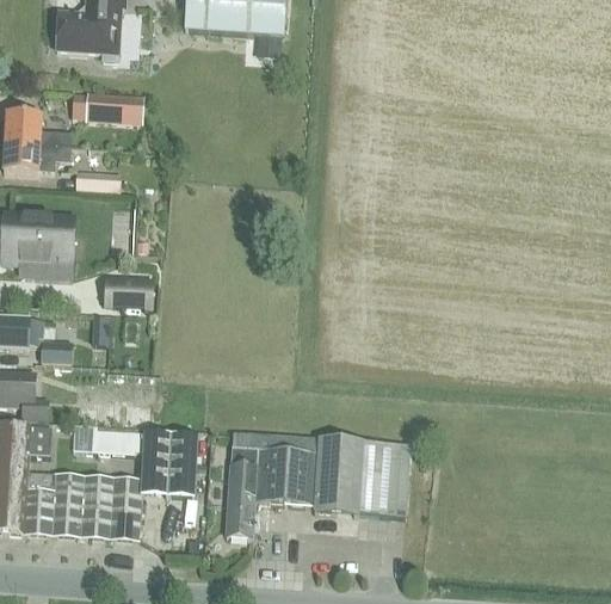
[(57,10),(55,48),(103,51),(104,32),(118,32),(119,6),(123,6),(123,0),(85,0),(85,7),(79,11),(57,10)]
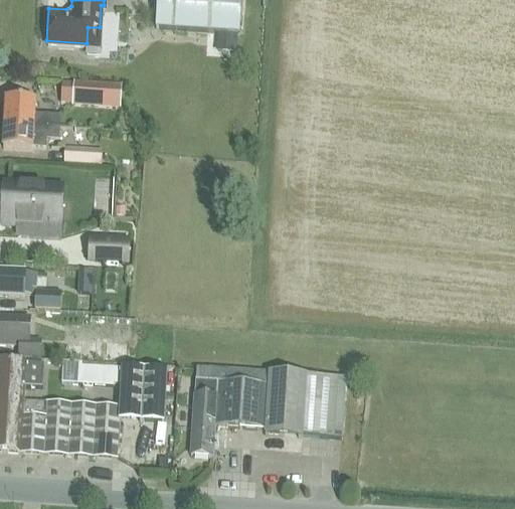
[(156,0),(154,23),(236,28),(238,0),(156,0)]
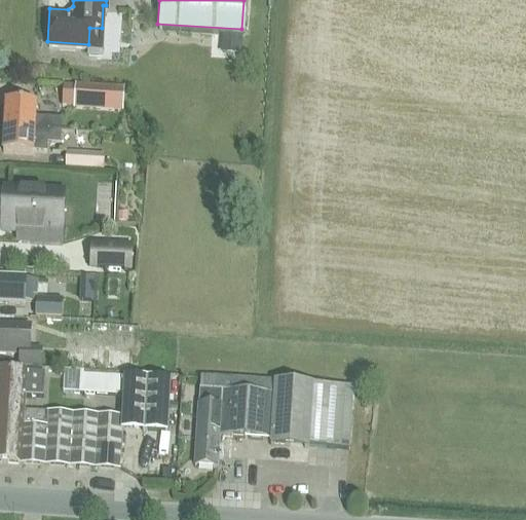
[(223,30),(221,46),(240,49),(242,32),(223,30)]
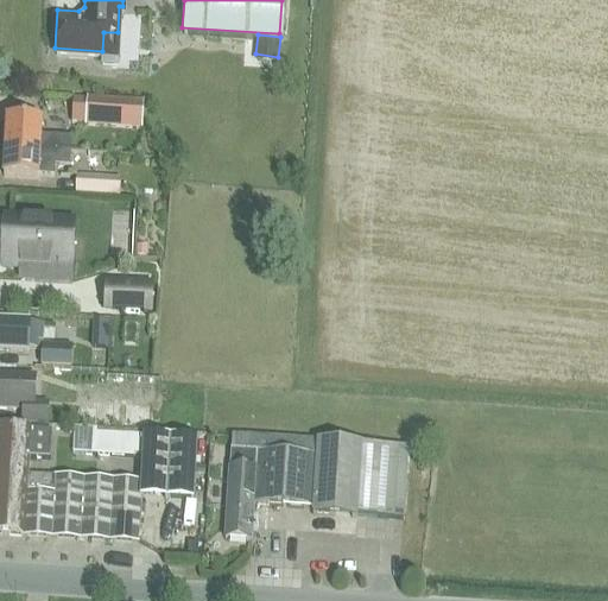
[(144,96),(86,95),(84,121),(143,124),(144,96)]
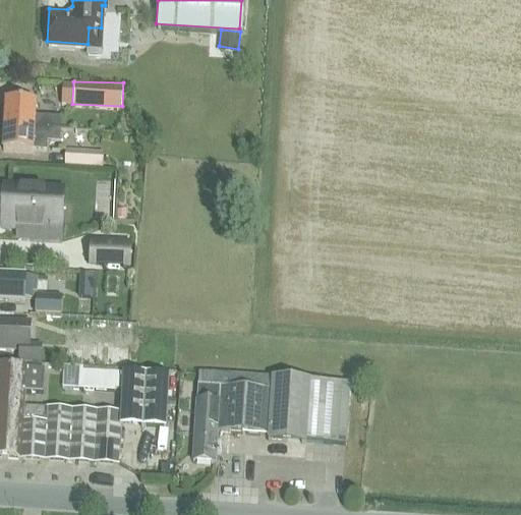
[(6,97),(4,123),(58,124),(58,126),(60,126),(60,114),(33,113),(34,98),(6,97)]
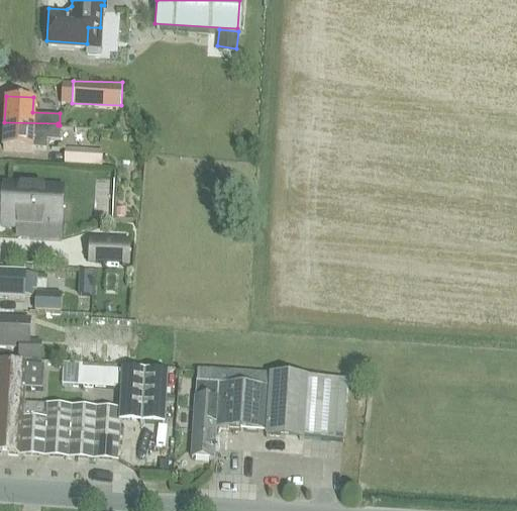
[(58,123),(4,122),(3,145),(31,146),(32,144),(45,144),(45,136),(59,136),(60,125),(58,125),(58,123)]
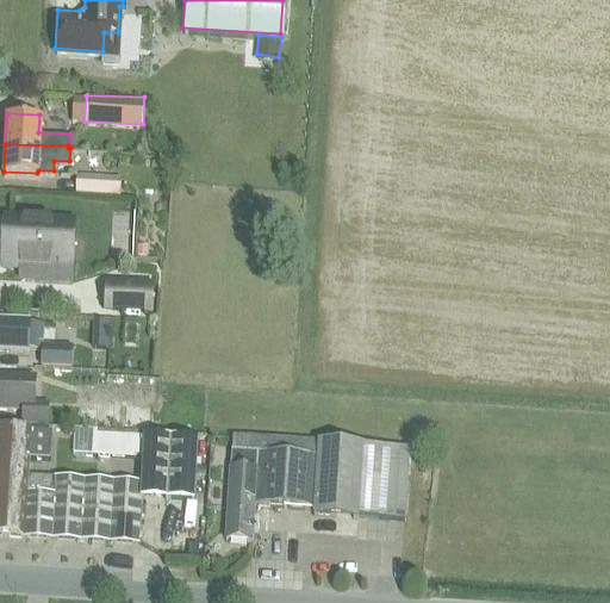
[(76,171),(76,187),(76,191),(120,192),(122,173),(76,171)]
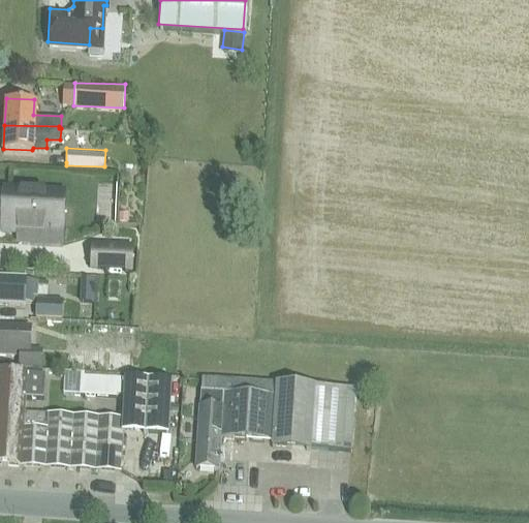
[(2,186),(0,218),(0,226),(50,229),(52,188),(2,186)]
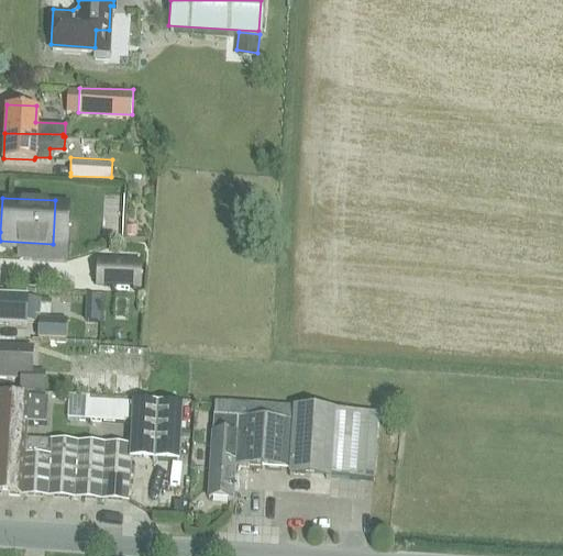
[(128,220),(128,231),(138,232),(139,221),(128,220)]
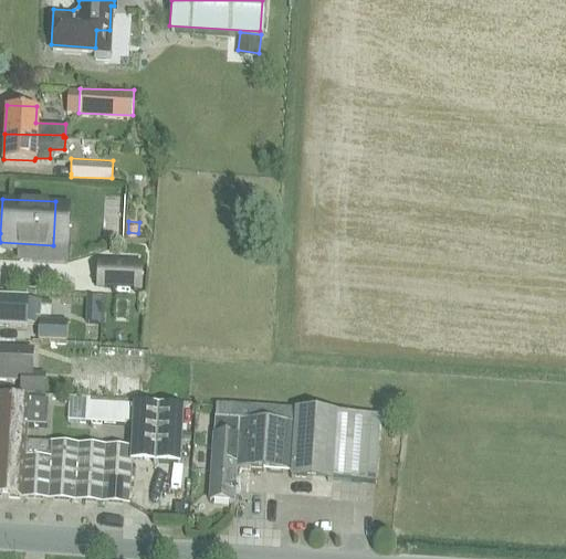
[(98,259),(97,281),(140,284),(142,262),(98,259)]
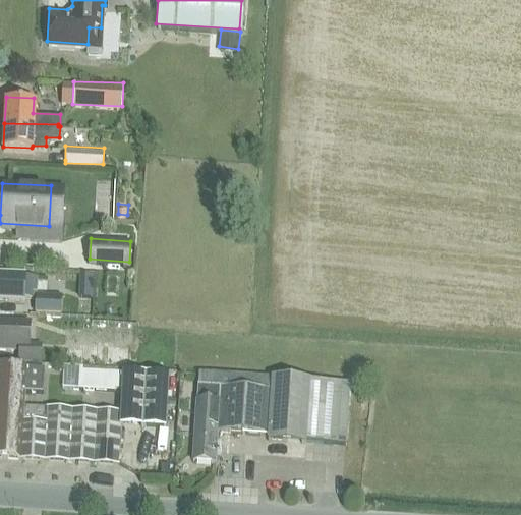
[(33,309),(58,310),(59,294),(33,293),(34,275),(0,273),(0,297),(21,298),(22,297),(33,297),(33,309)]
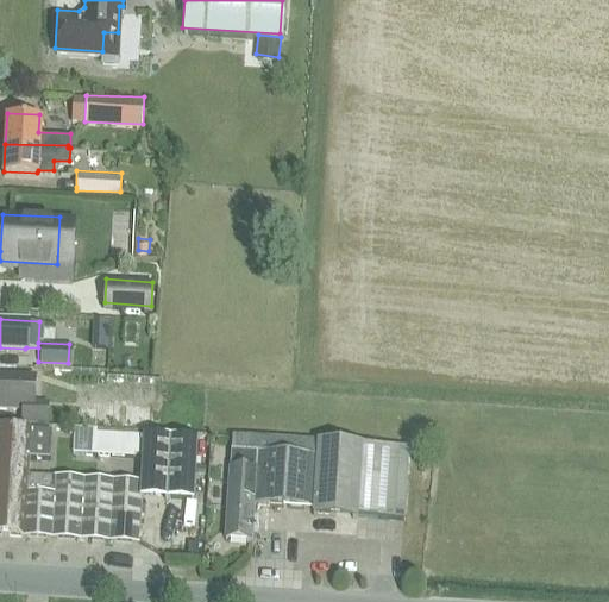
[(22,419),(45,420),(45,401),(32,400),(33,375),(0,371),(0,405),(22,406),(22,419)]
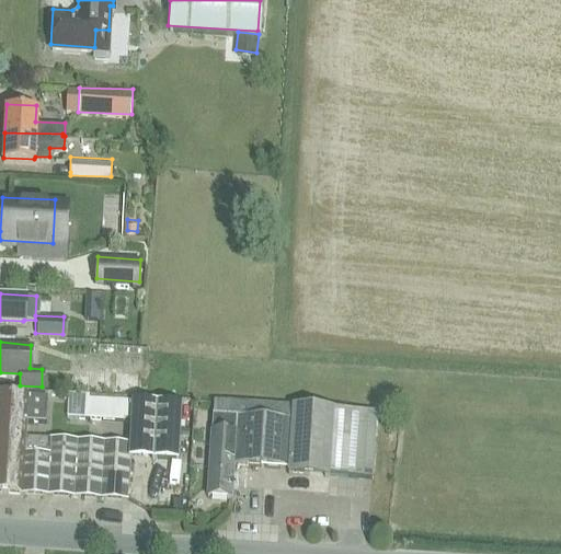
[(69,369),(68,387),(135,390),(137,390),(138,368),(89,365),(88,370),(69,369)]
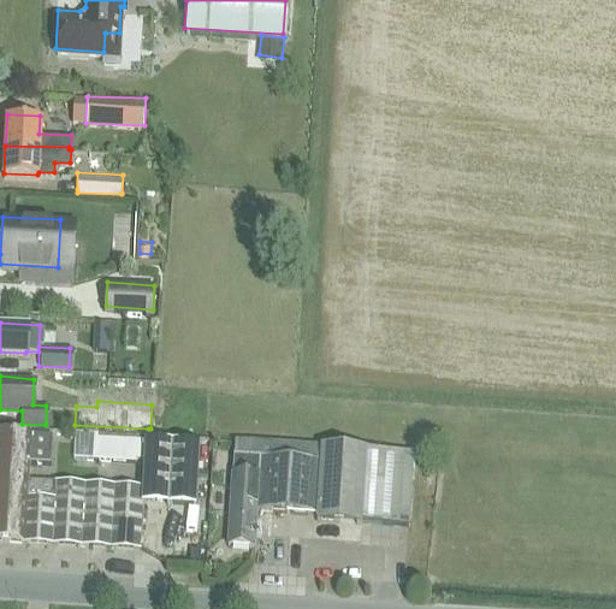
[(43,460),(46,435),(30,433),(30,431),(0,429),(0,533),(140,542),(142,502),(195,506),(200,443),(146,439),(144,455),(143,455),(142,482),(28,476),(29,459),(43,460)]
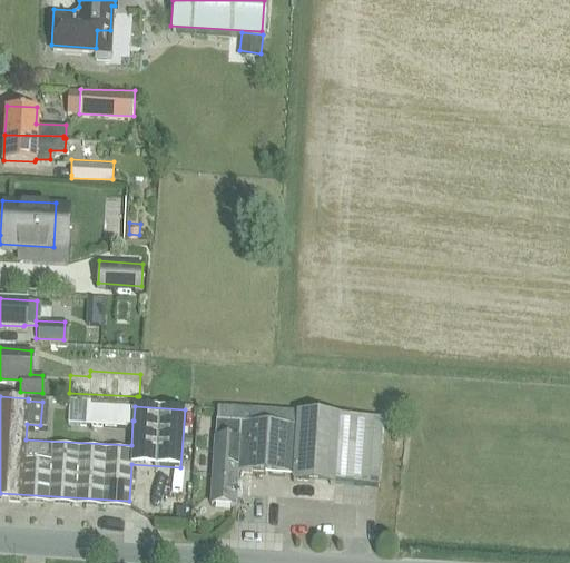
[(86,401),(85,421),(125,423),(125,421),(133,421),(134,406),(135,406),(135,403),(86,401)]
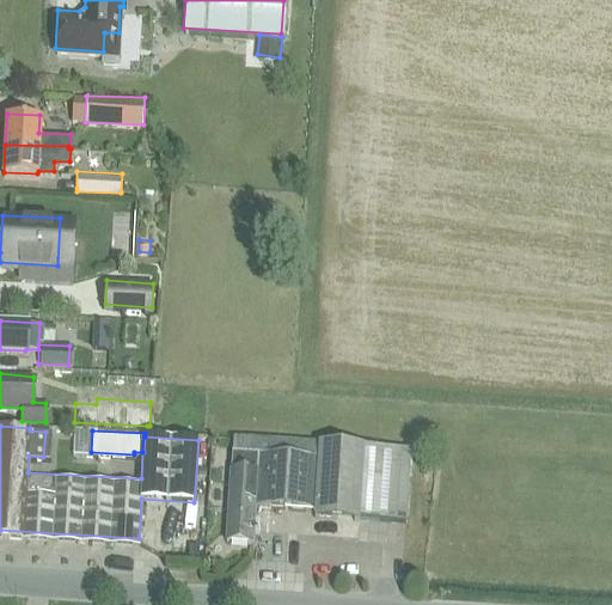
[(231,433),(231,448),(257,450),(256,463),(270,469),(268,503),(313,506),(312,511),(357,513),(407,517),(411,445),(362,441),(316,439),(316,438),(231,433)]
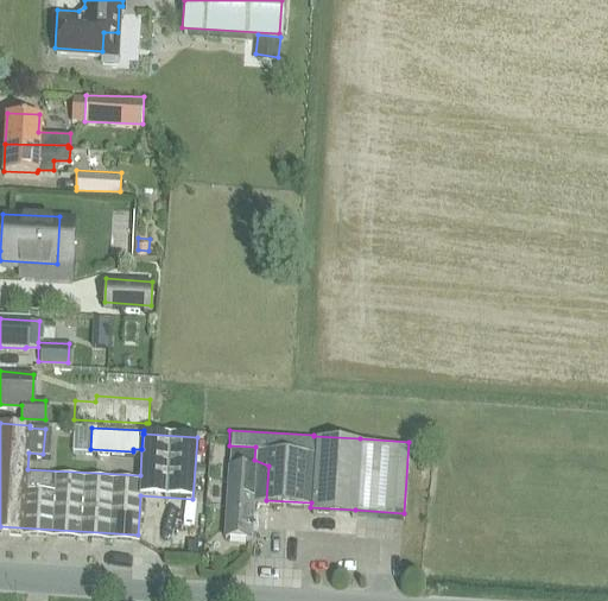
[(255,447),(229,445),(225,532),(249,533),(252,499),(266,500),(268,466),(254,460),(255,447)]
